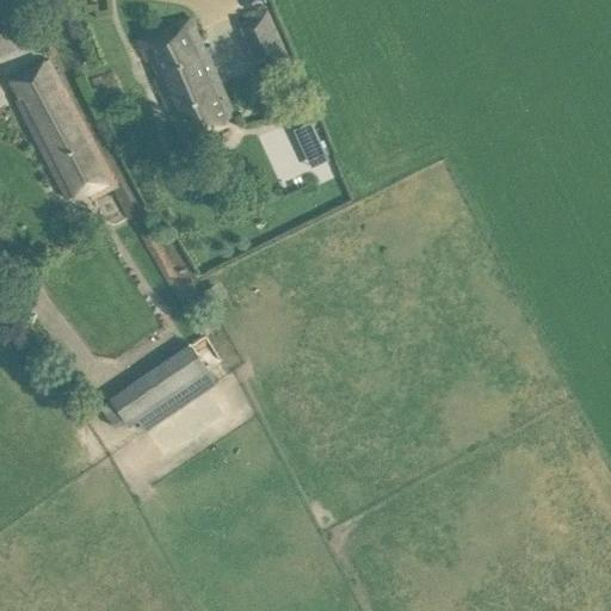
[(239,24),(255,63),(261,61),(264,67),(287,57),(267,12),(239,24)]
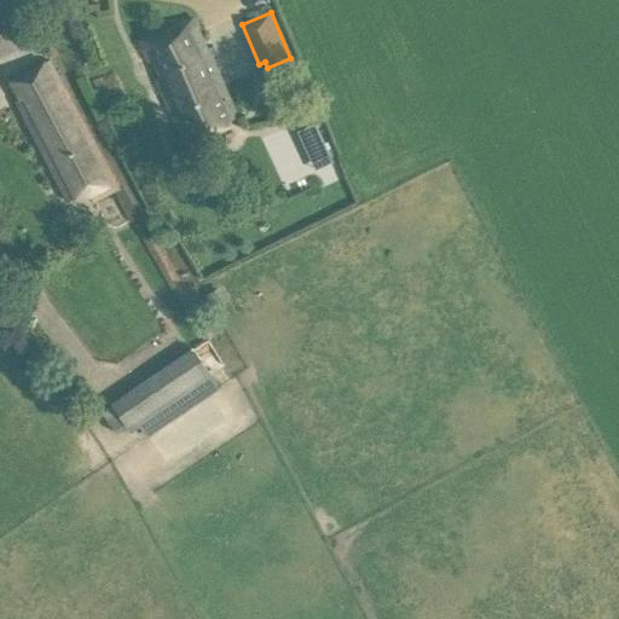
[(237,115),(194,18),(139,41),(149,62),(152,59),(160,75),(156,79),(189,154),(217,142),(210,127),(237,115)]
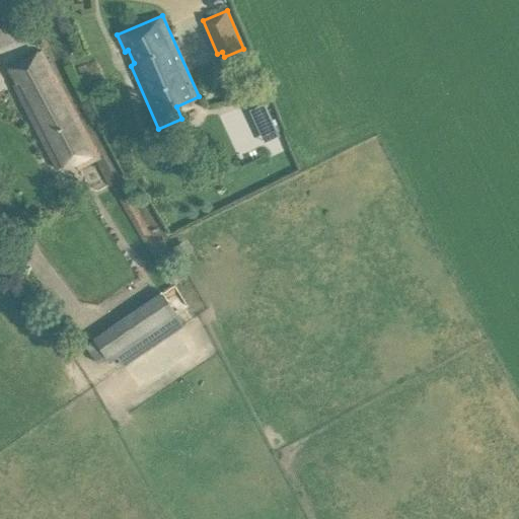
[(10,67),(8,68),(17,85),(14,87),(56,167),(74,158),(79,168),(100,157),(99,155),(42,51),(10,67)]
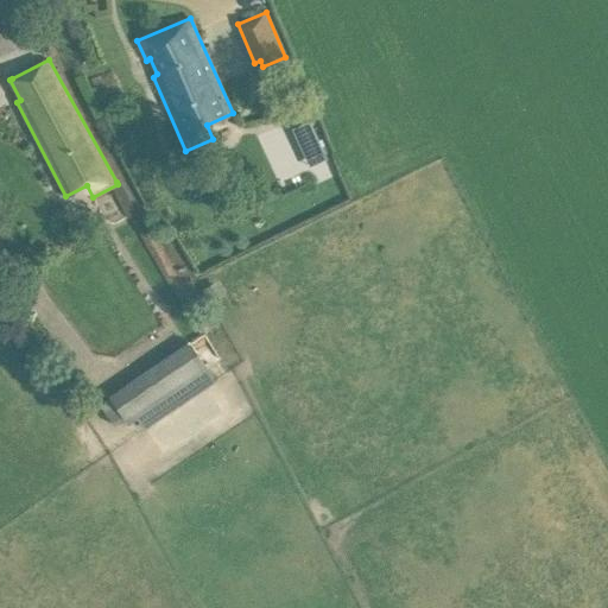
[(189,343),(109,396),(112,398),(115,404),(121,412),(125,418),(130,424),(138,418),(162,403),(169,412),(184,403),(183,401),(177,392),(185,386),(192,397),(214,381),(189,343)]
